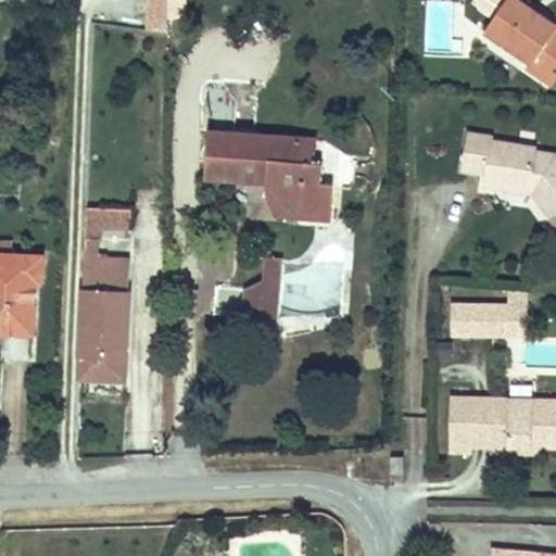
[(167,20),(167,0),(149,0),(149,32),(166,32),(167,20)]
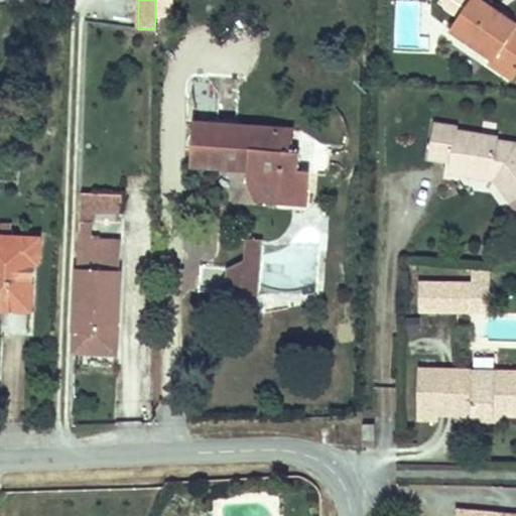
[(172,0),(155,0),(155,18),(172,18),(172,0)]
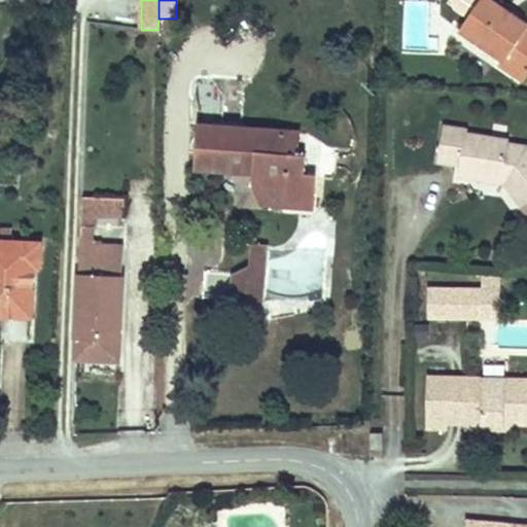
[(526,73),(526,21),(513,11),(511,15),(501,9),(503,5),(495,0),(452,0),(453,3),(455,9),(468,18),(459,31),(504,62),(501,65),(523,79),(526,73)]
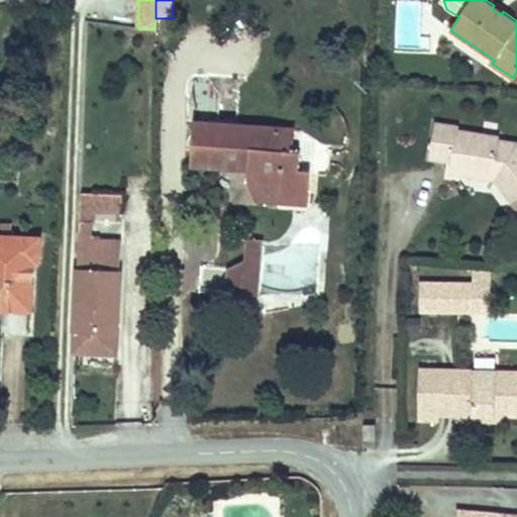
[(503,11),(494,5),(492,9),(501,15),(503,11)]
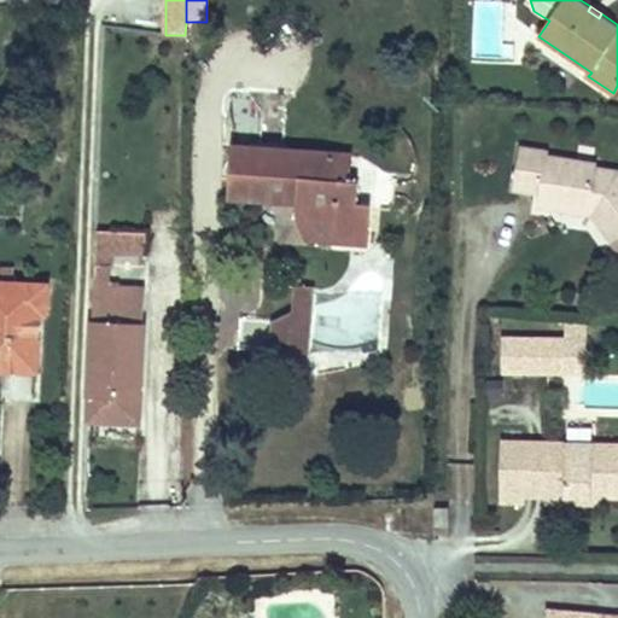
[(357,181),(334,179),(337,155),(235,147),(231,196),(299,200),(298,217),(332,220),(331,235),(366,238),(369,203),(356,203),(357,181)]
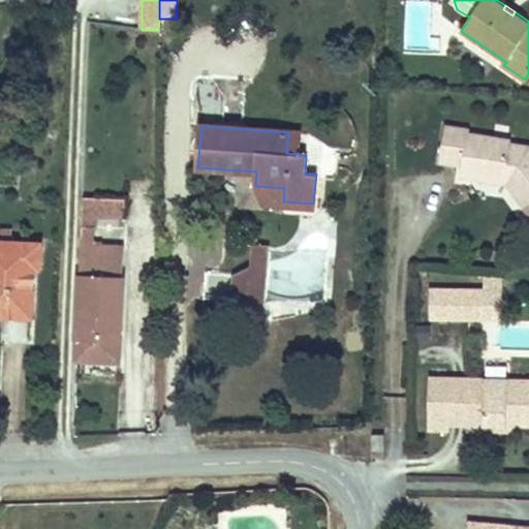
[(528,147),(511,145),(512,142),(470,134),(471,130),(446,127),(441,162),(464,166),(463,174),(473,176),(473,173),(503,178),(502,184),(507,185),(528,213),(528,147)]
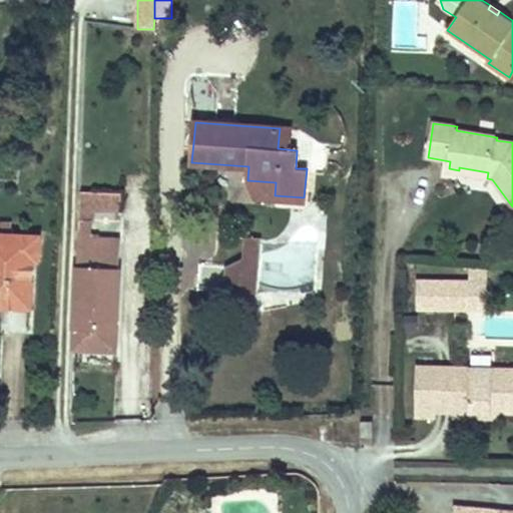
[(292,149),(293,129),(280,128),(278,148),(292,149)]
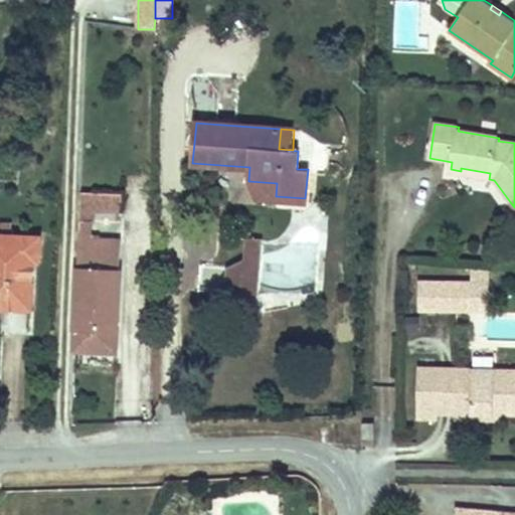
[(489,179),(490,173),(461,168),(461,171),(451,169),(450,173),(489,179)]
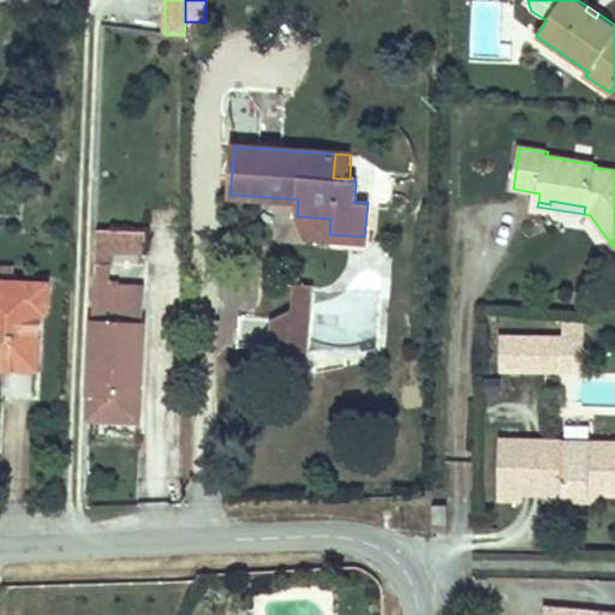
[(329,234),(330,219),(297,216),(306,242),(364,245),(364,237),(329,234)]
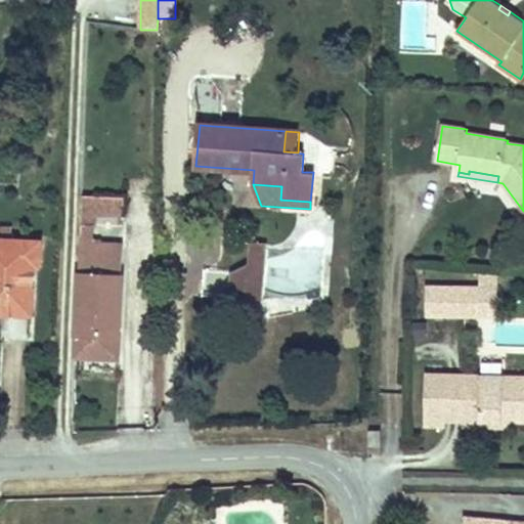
[(124,215),(125,197),(83,195),(82,225),(95,226),(95,213),(124,215)]
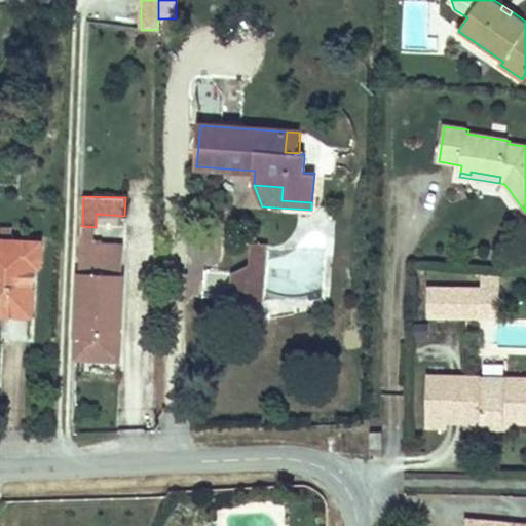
[(119,360),(123,248),(104,247),(105,243),(95,243),(96,227),(82,226),(81,230),(81,247),(76,358),(119,360)]
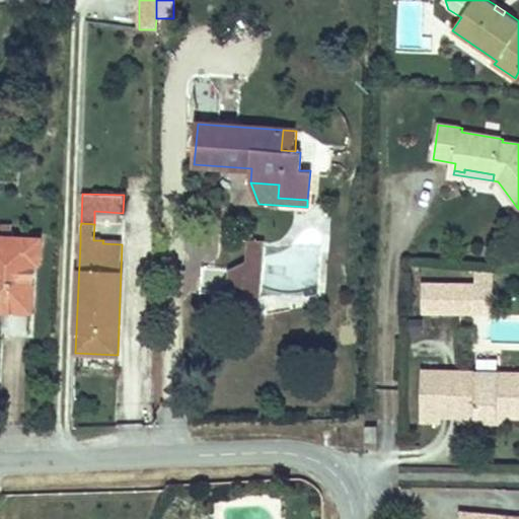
[(0,237),(11,238),(11,225),(0,224),(0,237)]
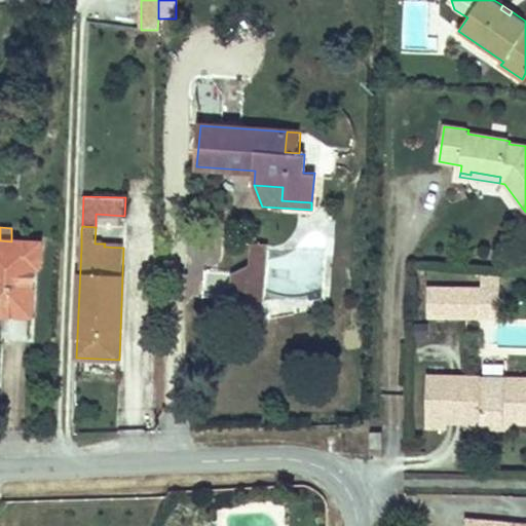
[(81,247),(81,230),(73,230),(73,246),(81,247)]
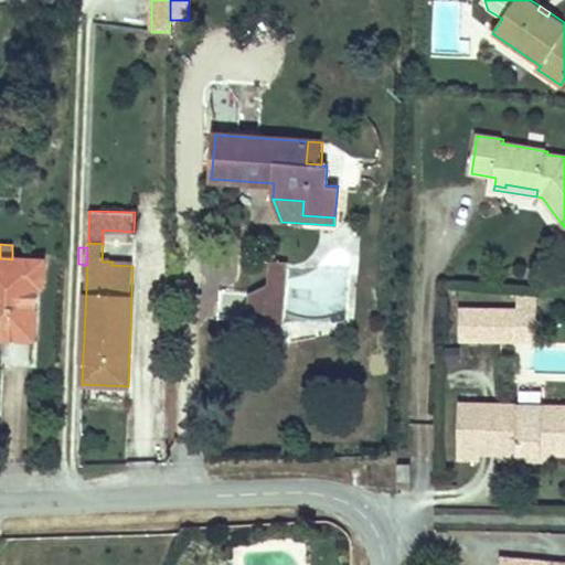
[(34,329),(36,286),(42,286),(43,262),(12,259),(0,258),(0,337),(2,337),(3,327),(34,329)]
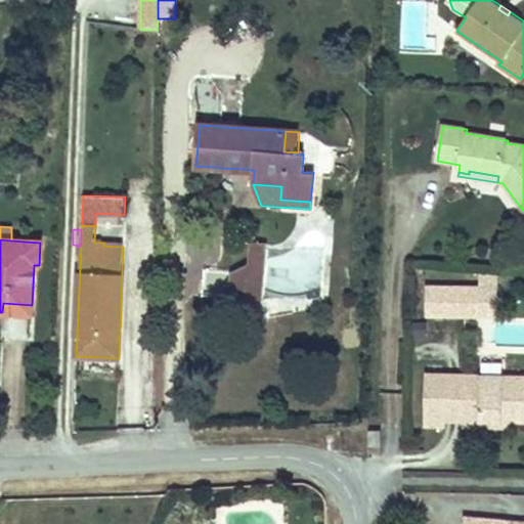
[(260,302),(265,243),(251,242),(248,266),(233,273),(230,299),(260,302)]
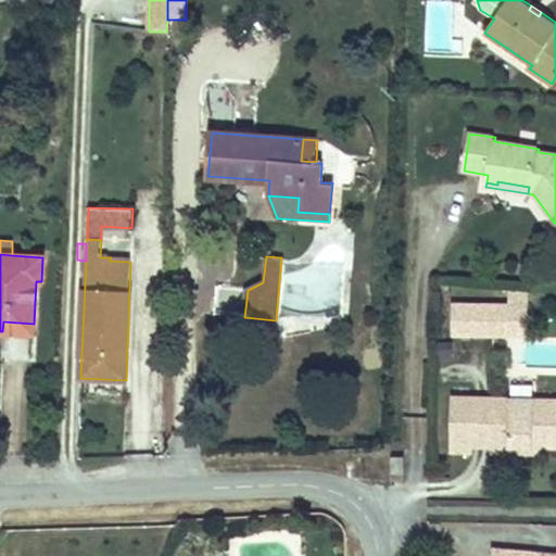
[(529,306),(529,292),(508,290),(508,306),(527,306),(529,306)]
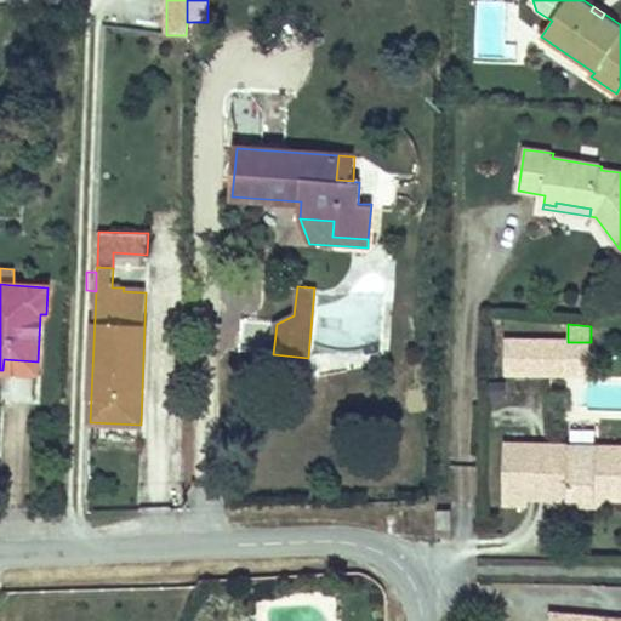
[(568,374),(568,355),(588,355),(588,342),(568,342),(506,341),(506,374),(568,374)]
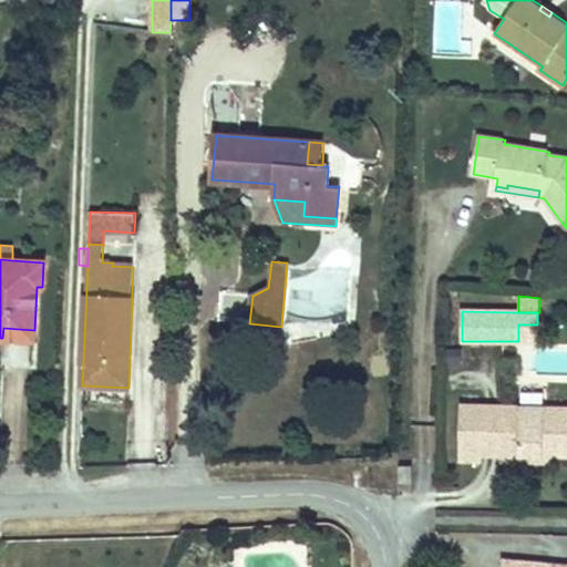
[(537,341),(537,325),(518,325),(518,341),(537,341)]
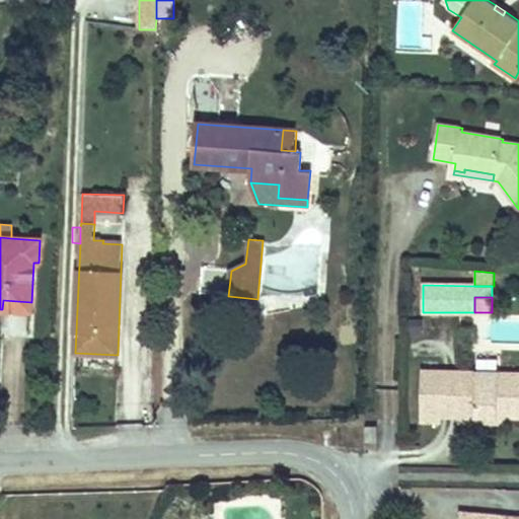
[(30,311),(31,302),(3,300),(2,309),(30,311)]
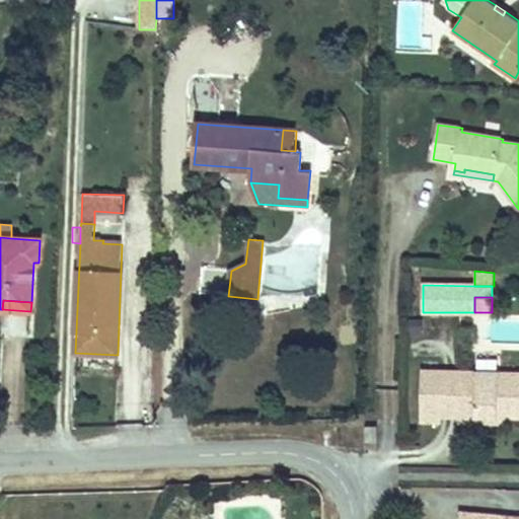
[(423,335),(423,319),(408,319),(406,335),(423,335)]
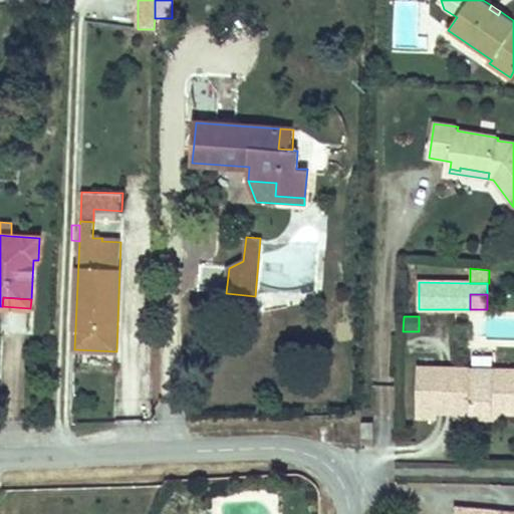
[(436,415),(437,367),(417,367),(416,418),(436,418),(436,415)]
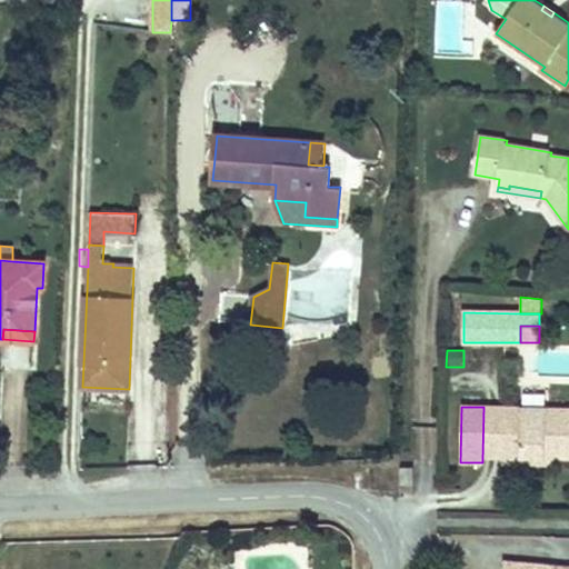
[(501,459),(502,408),(483,407),(482,459),(501,459)]
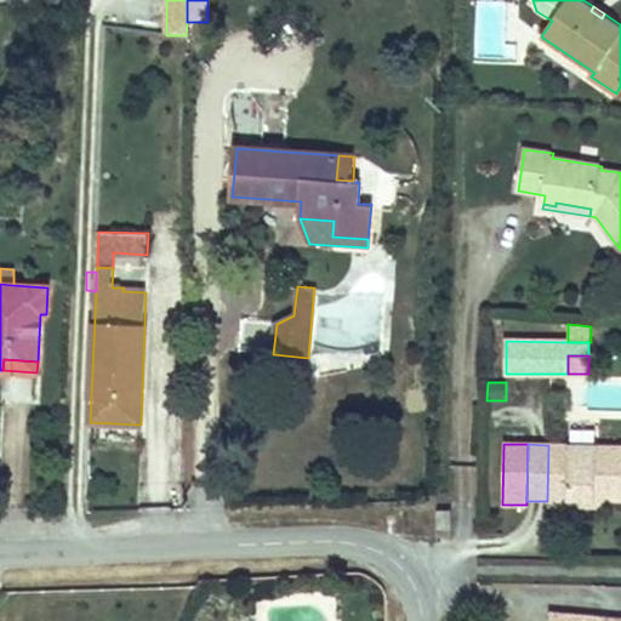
[(620,499),(620,446),(548,445),(547,501),(547,505),(568,506),(568,499),(603,499),(620,499)]
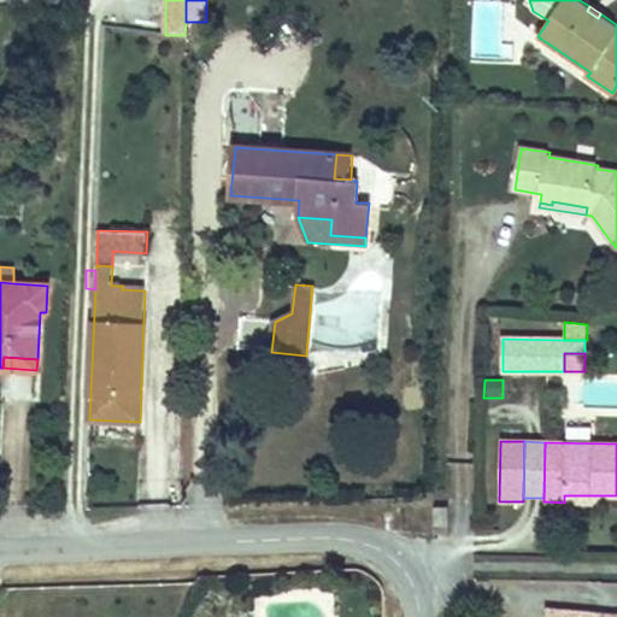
[(447,507),(434,507),(434,526),(447,524),(447,507)]
